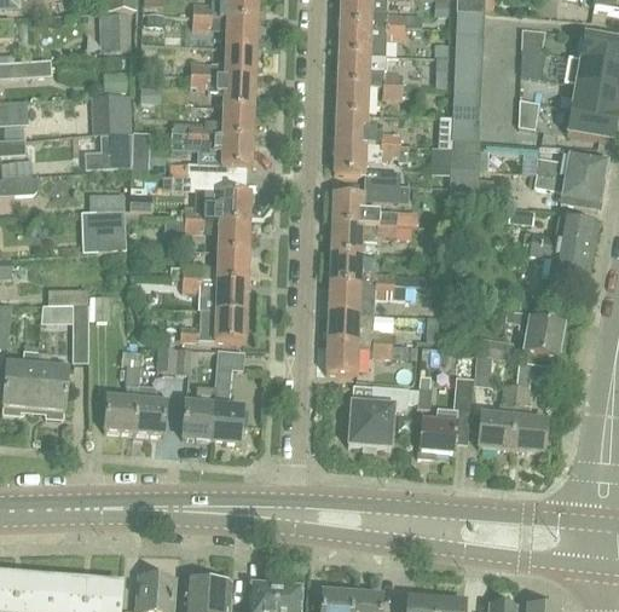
[(108,0),(109,10),(136,9),(136,0),(108,0)]
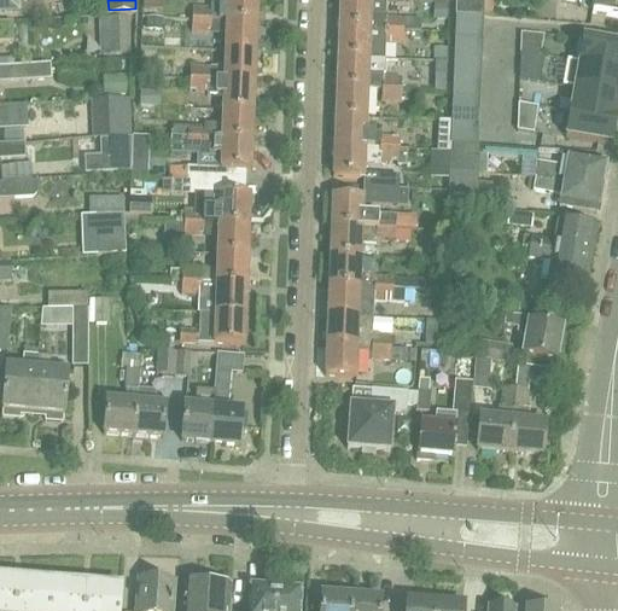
[(256,16),(257,0),(210,0),(210,3),(192,1),(192,13),(211,15),(226,15),(256,16)]
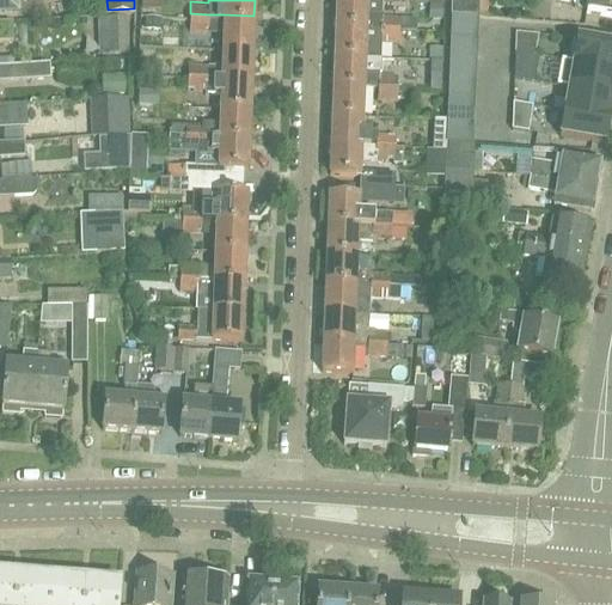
[(335,0),(335,22),(366,23),(380,24),(399,24),(399,12),(381,12),(383,0),(335,0)]
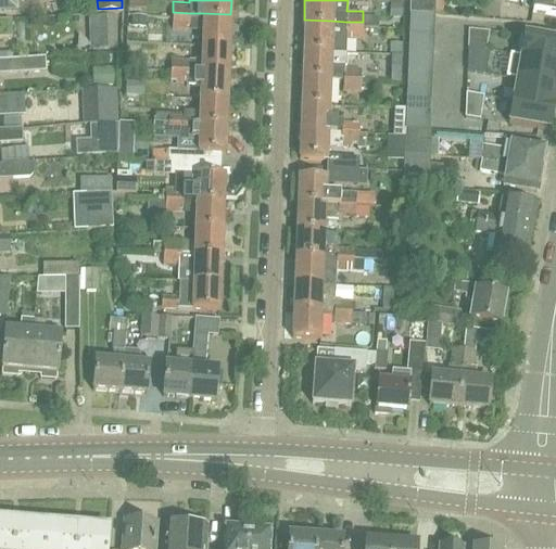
[(402,13),(402,0),(391,0),(390,12),(402,13)]
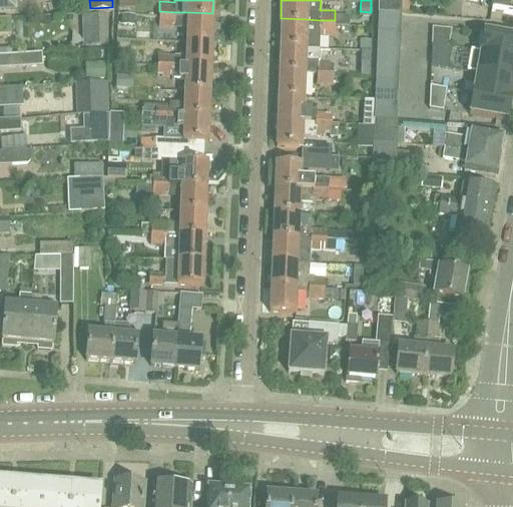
[(378,0),(378,9),(401,10),(404,10),(404,0),(378,0)]
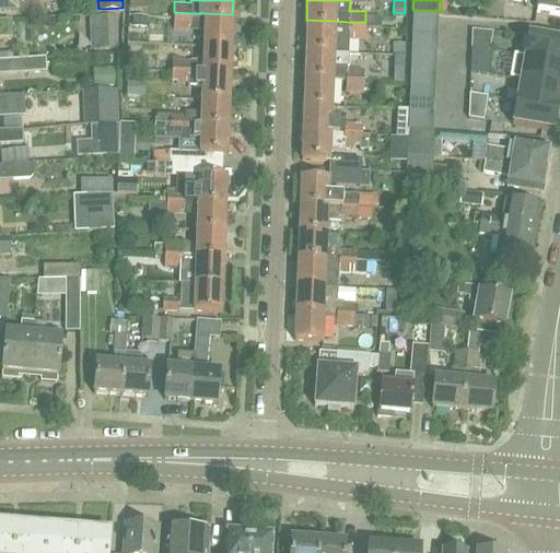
[(559,10),(559,0),(537,0),(536,6),(559,10)]
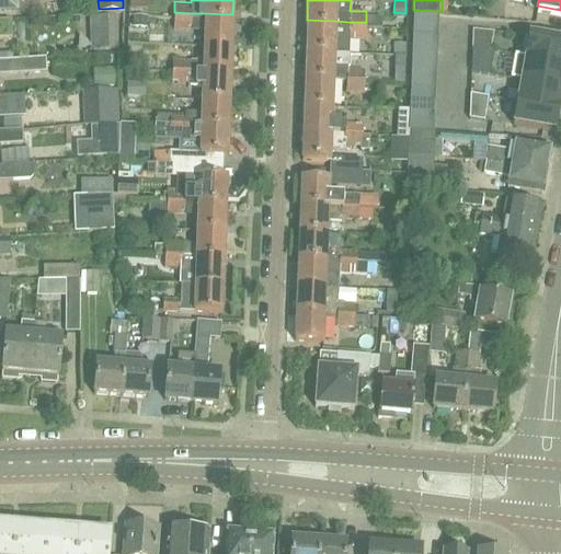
[(412,26),(437,27),(438,11),(413,10),(412,26)]
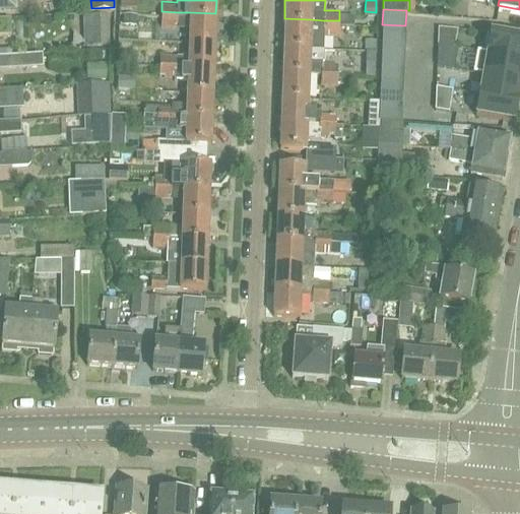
[(124,11),(123,24),(135,24),(136,12),(124,11)]
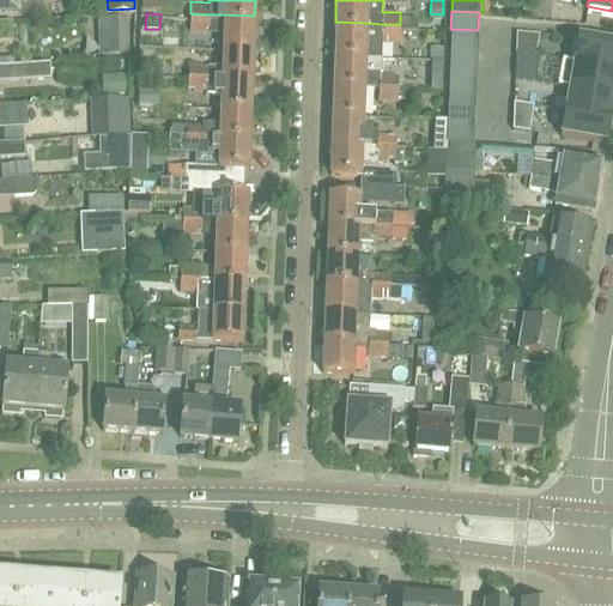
[(189,25),(208,26),(210,14),(190,13),(189,25)]
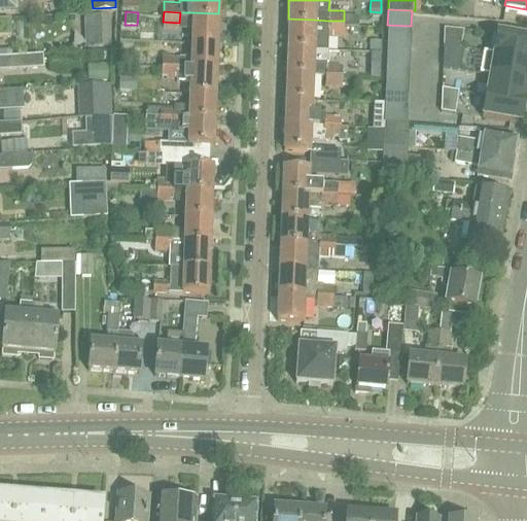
[(218,13),(192,12),(191,38),(217,39),(218,13)]
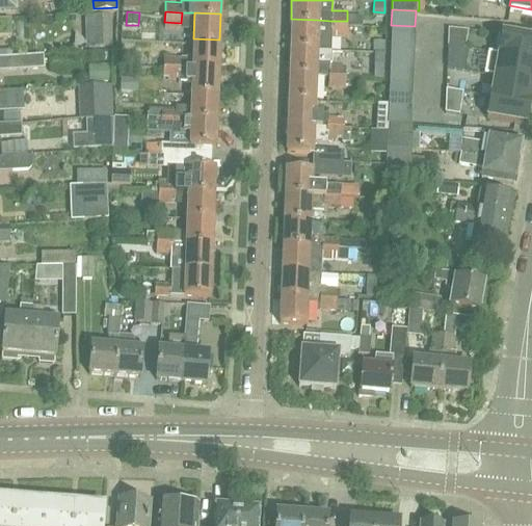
[(0,31),(11,31),(11,15),(11,14),(10,14),(0,14),(0,31)]
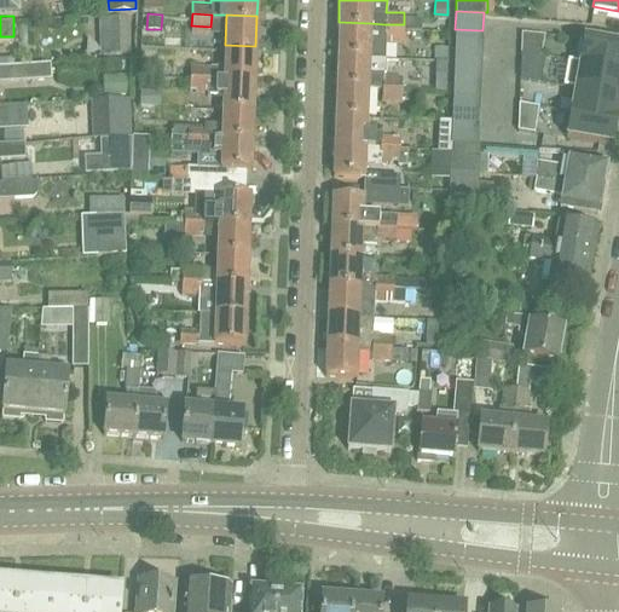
[(337,52),(383,53),(385,36),(403,36),(404,24),(385,24),(370,23),(339,22),(337,52)]
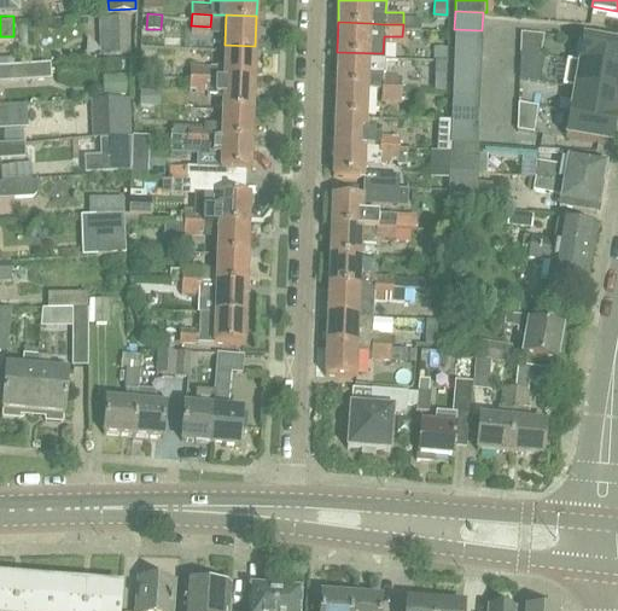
[(482,30),(454,29),(454,45),(482,45),(482,40),(482,30)]
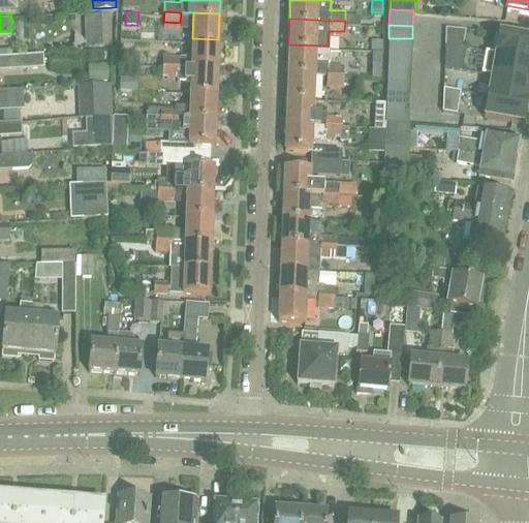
[(495,49),(485,47),(485,48),(528,55),(528,33),(498,28),(495,49)]
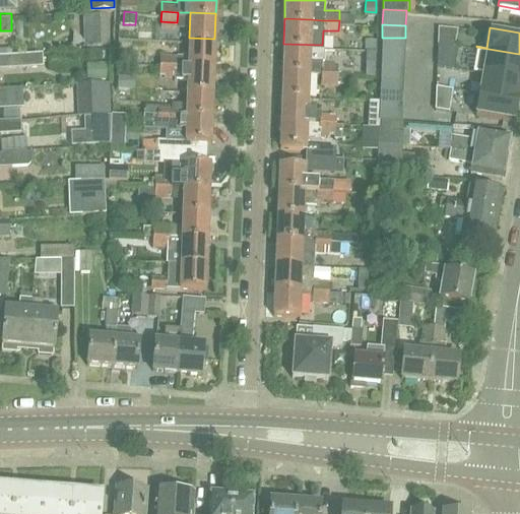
[(110,42),(110,31),(83,31),(83,43),(110,42)]
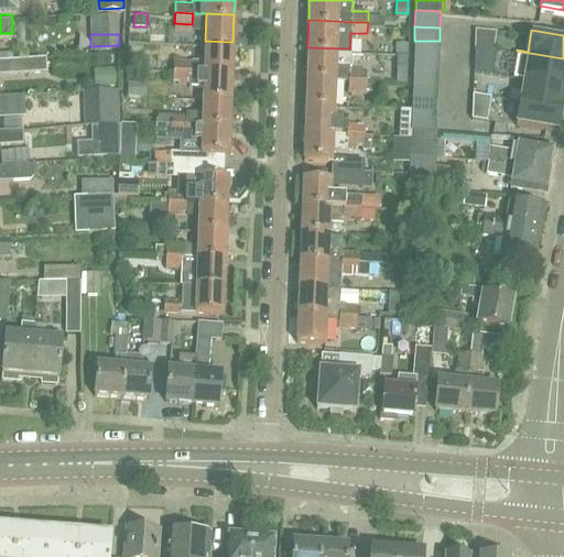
[(402,51),(407,51),(407,39),(397,37),(396,51),(402,51)]
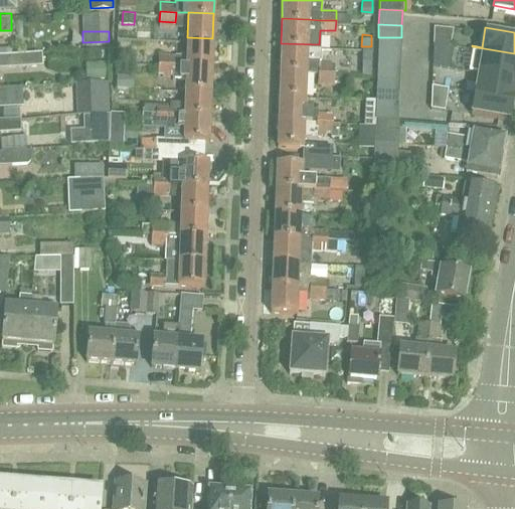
[(211,62),(212,38),(187,37),(186,51),(158,50),(158,60),(211,62)]
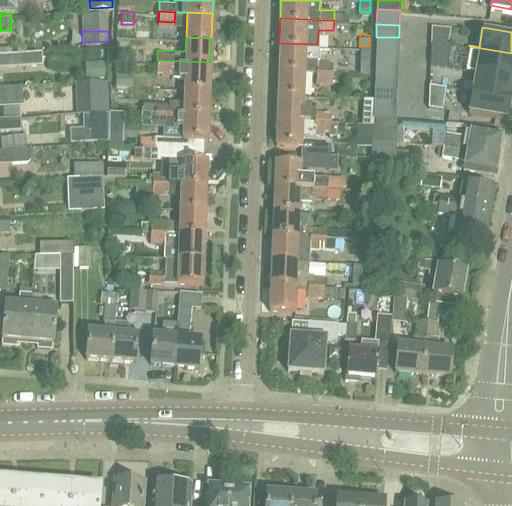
[(376,37),(375,49),(398,50),(399,37),(376,37)]
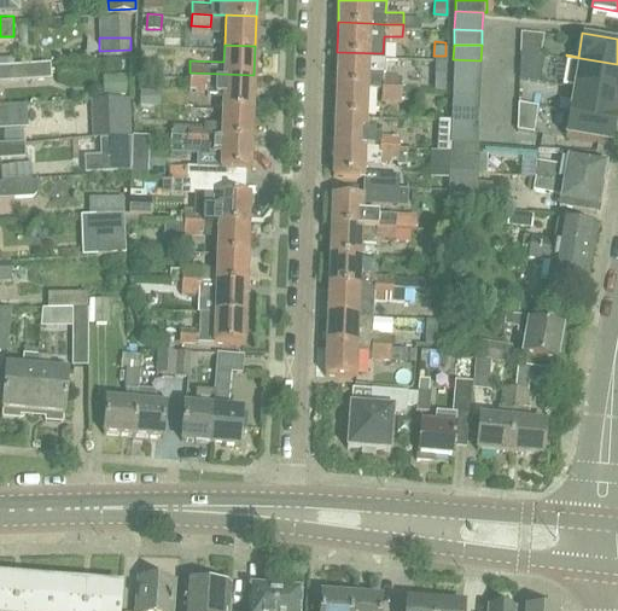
[(520,47),(519,58),(543,62),(546,52),(520,47)]
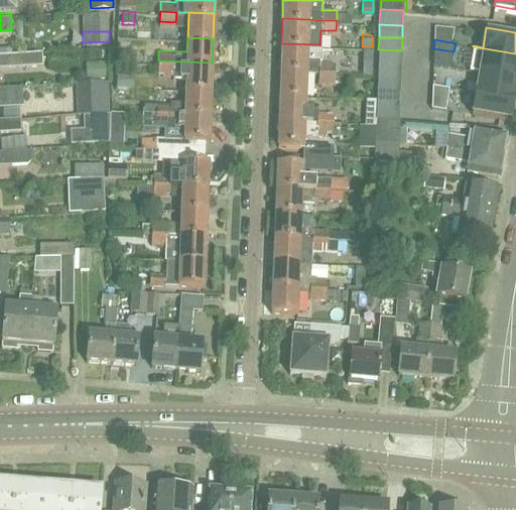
[(319,55),(319,44),(281,43),(280,68),(306,69),(306,70),(318,70),(335,71),(335,59),(318,59),(319,55)]
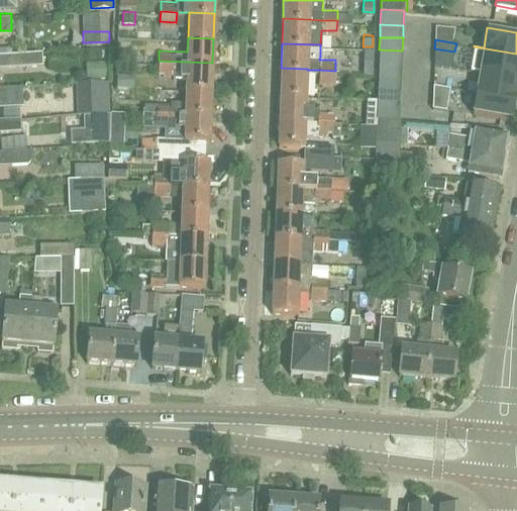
[(516,54),(474,46),(471,67),(516,75),(516,54)]
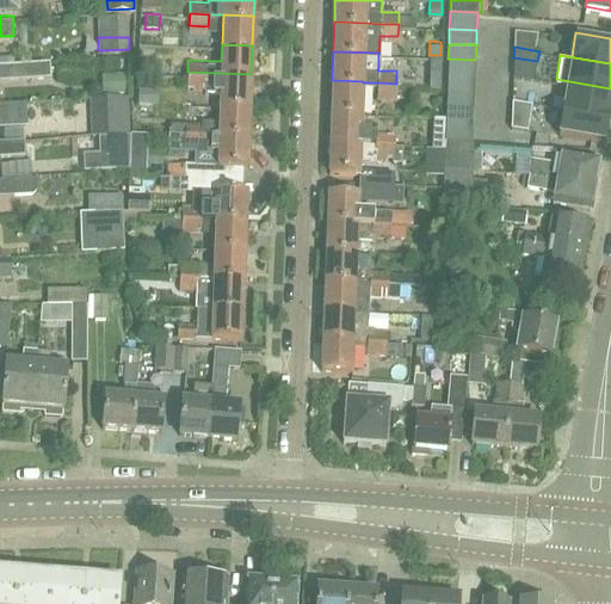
[(432,69),(440,69),(440,65),(442,56),(433,56),(431,56),(430,68),(432,69)]
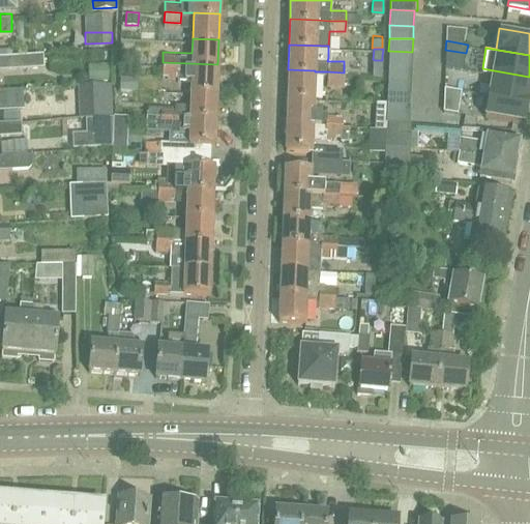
[(0,65),(3,65),(43,63),(42,51),(0,53),(0,65)]
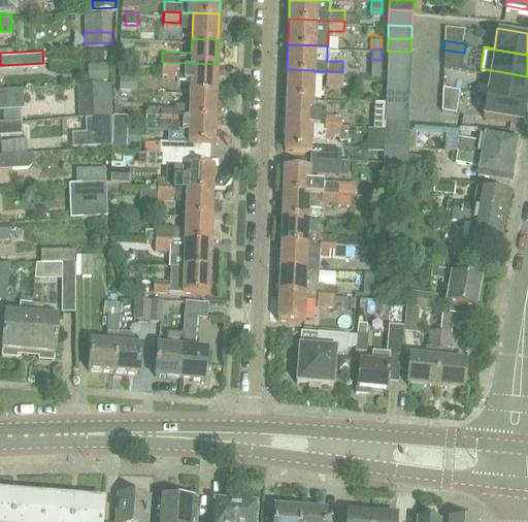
[(387,51),(387,64),(410,64),(410,52),(387,51)]
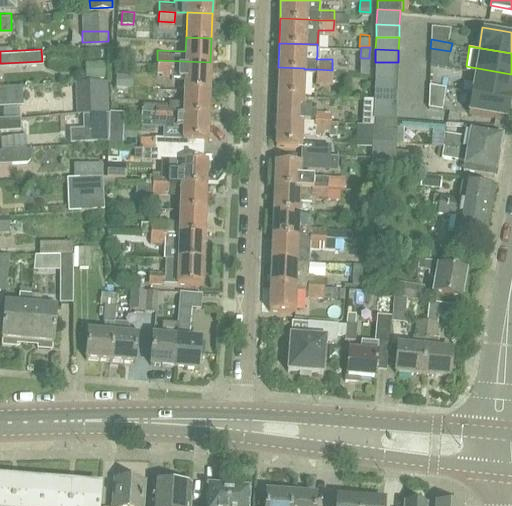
[(106,75),(105,57),(85,58),(86,76),(106,75)]
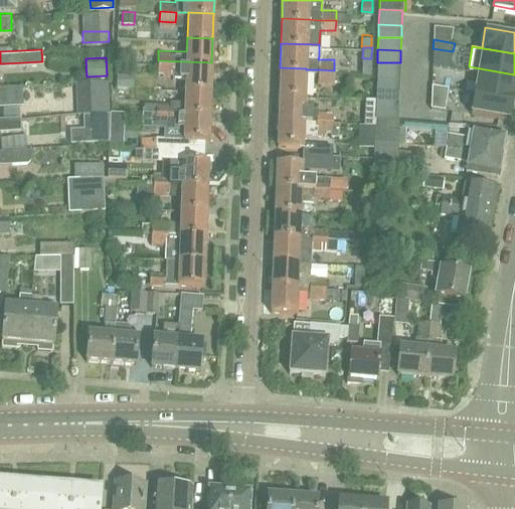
[(210,88),(211,62),(158,60),(157,70),(172,71),(172,74),(185,74),(185,87),(210,88)]
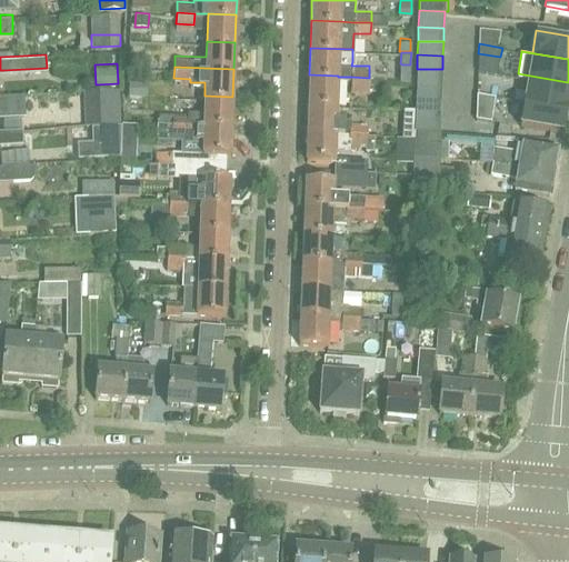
[(417,69),(416,82),(441,83),(442,69),(417,69)]
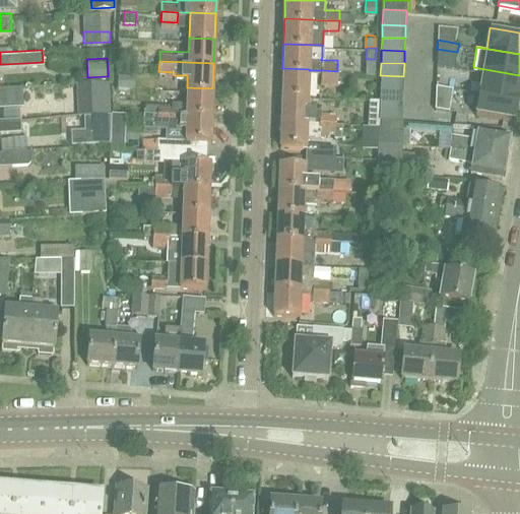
[(519,81),(519,75),(473,67),(472,68),(482,70),(479,89),(515,95),(518,97),(519,81)]
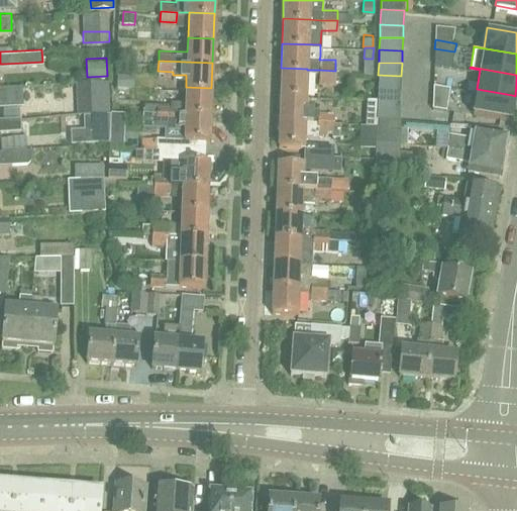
[(306,94),(307,70),(307,69),(281,68),(280,93),(306,94)]
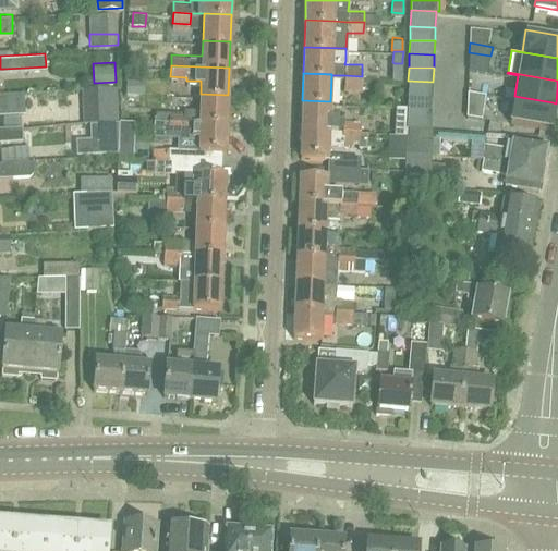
[(361,87),(362,76),(344,75),(343,86),(361,87)]
